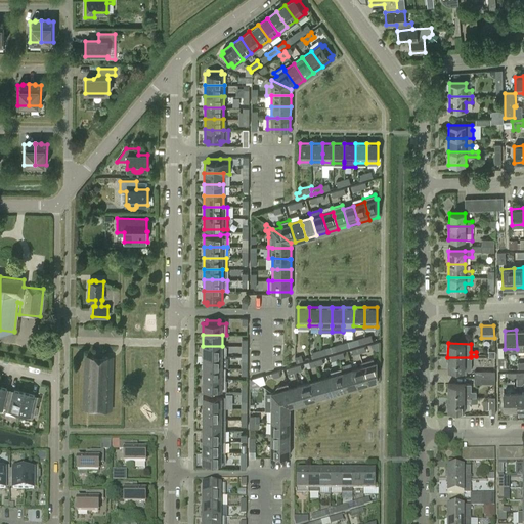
[(203,346),(203,357),(222,357),(226,357),(226,346),(222,346),(203,346)]
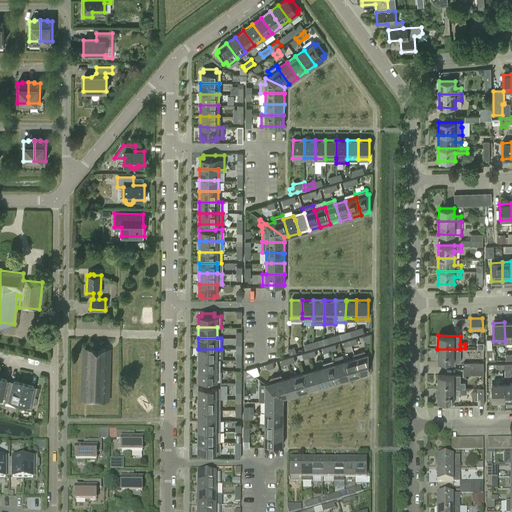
[(83,348),(81,400),(109,401),(110,349),(83,348)]
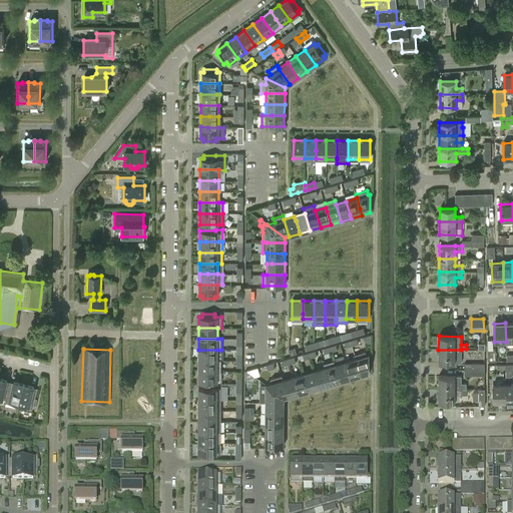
[(198,350),(198,360),(217,361),(217,350),(198,350)]
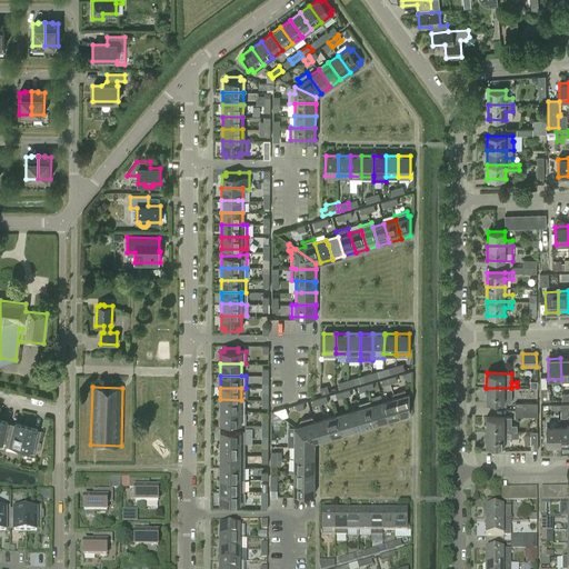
[(486,388),(486,402),(511,402),(511,388),(486,388)]
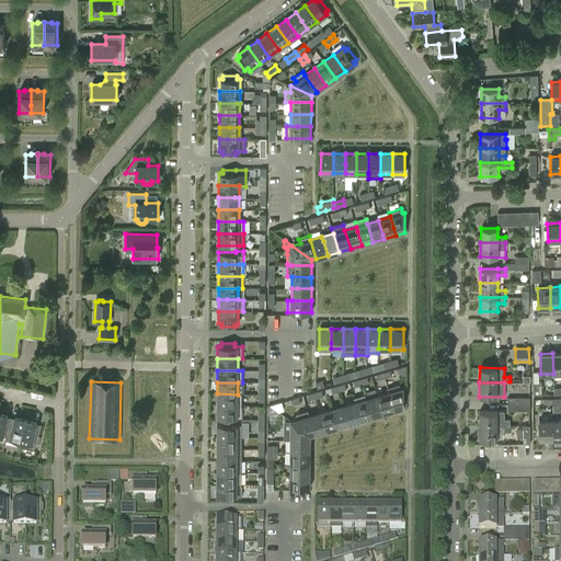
[(400,385),(388,388),(389,392),(395,411),(403,408),(403,388),(401,388),(400,385)]
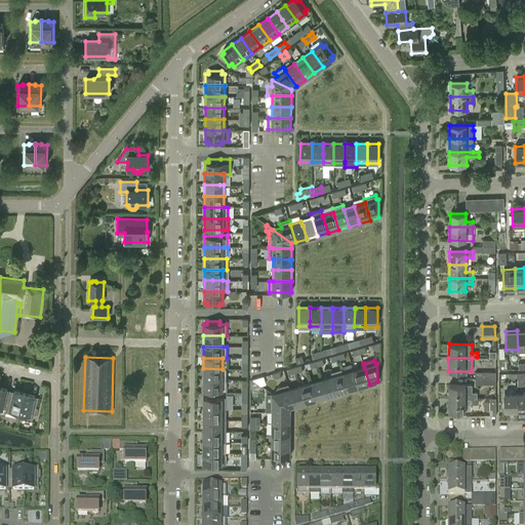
[(364,367),(353,370),(358,388),(369,385),(364,367)]
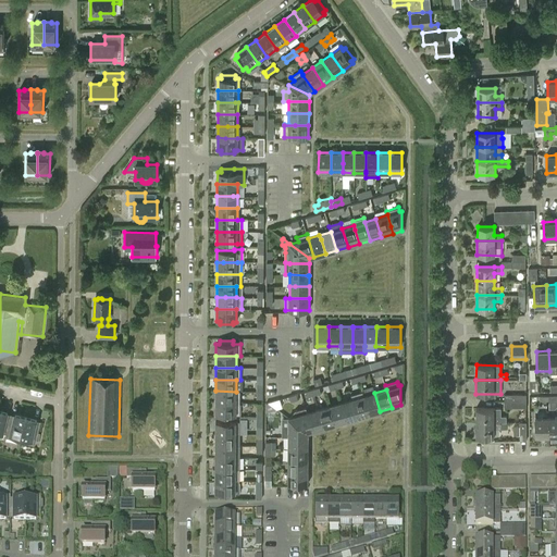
[(215,391),(215,403),(219,403),(240,403),(240,392),(236,392),(215,391)]
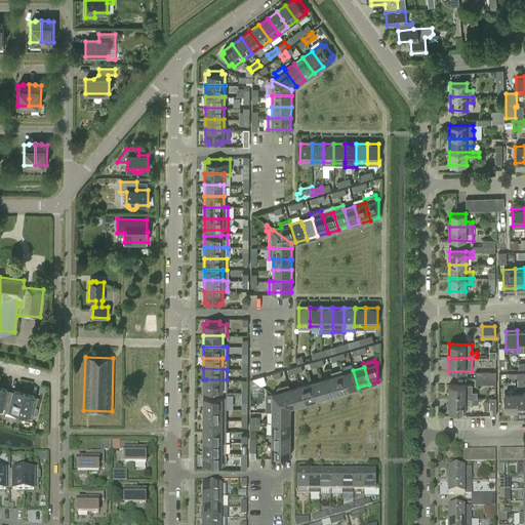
[(341,369),(331,372),(332,376),(337,394),(348,391),(342,373),(341,369)]
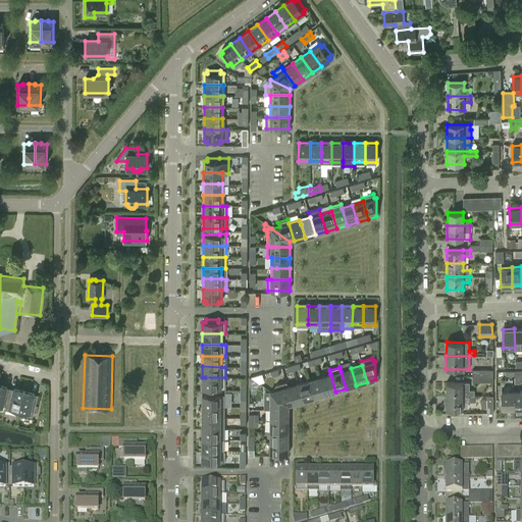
[(351,368),(341,371),(346,388),(356,385),(351,368)]
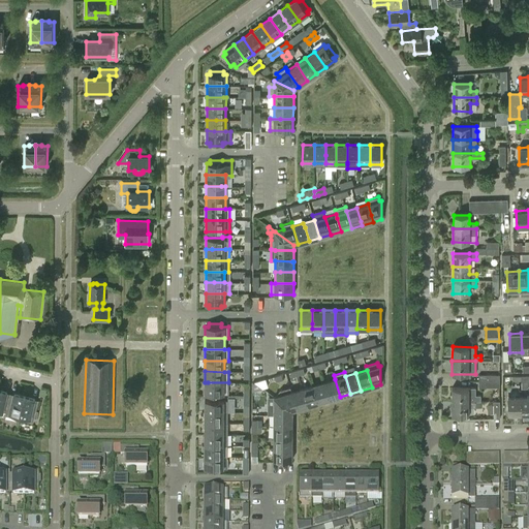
[(335,379),(323,382),(329,400),(340,397),(335,379)]
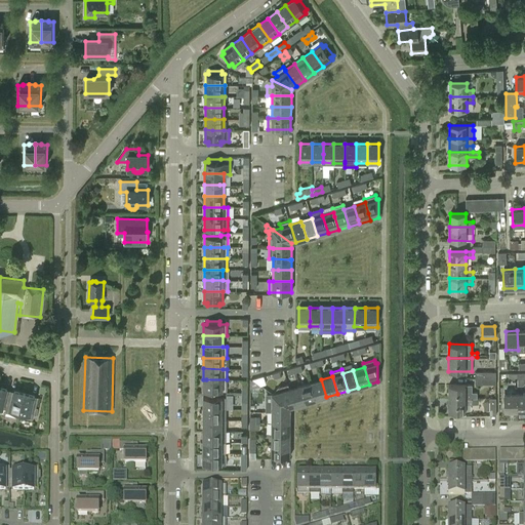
[(203,379),(203,392),(227,392),(227,379),(206,379),(203,379)]
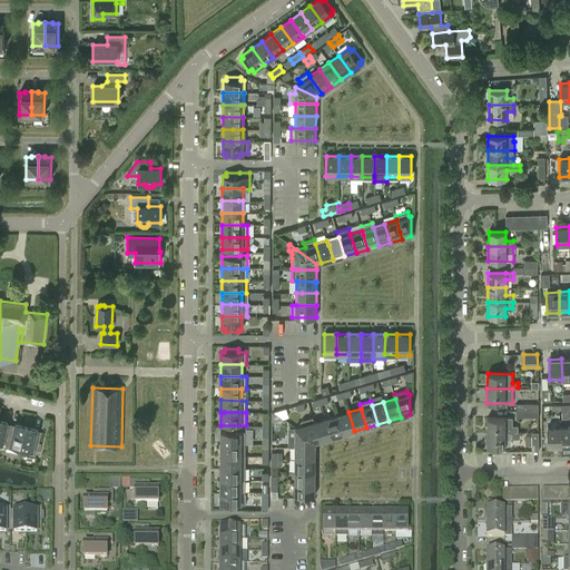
[(272,413),(272,423),(283,419),(282,418),(275,412),(272,413)]
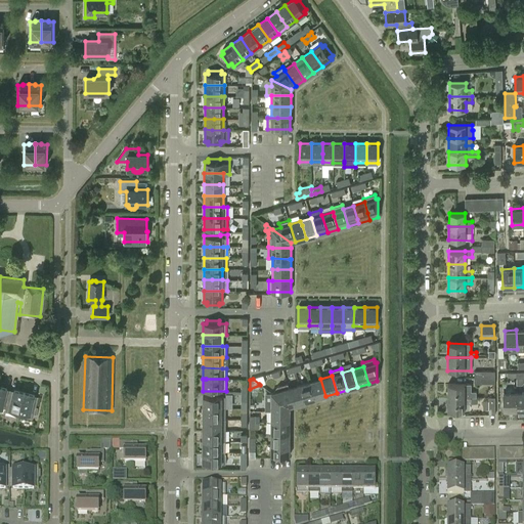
[(320,379),(310,382),(312,390),(315,399),(325,396),(320,379)]
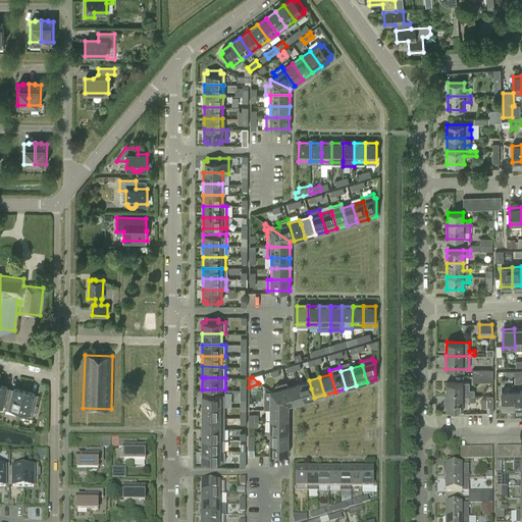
[(309,380),(298,383),(303,401),(314,398),(311,388),(309,380)]
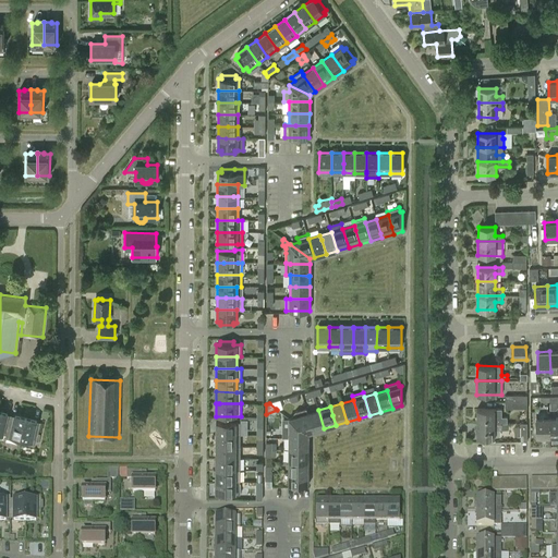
[(289,419),(308,433),(313,432),(307,413),(306,408),(295,411),(296,416),(289,419)]
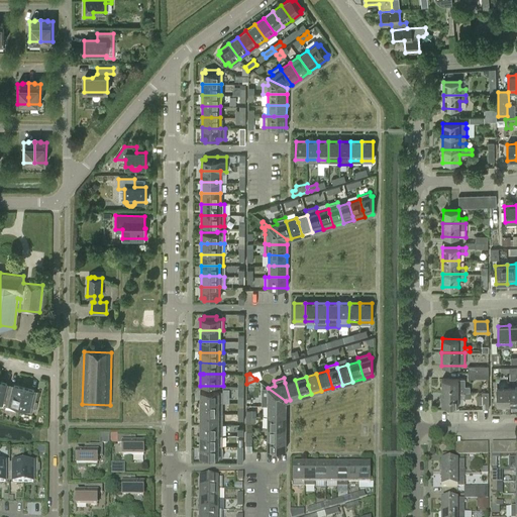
[(441,379),(441,392),(464,392),(470,392),(470,387),(464,387),(464,379),(441,379)]
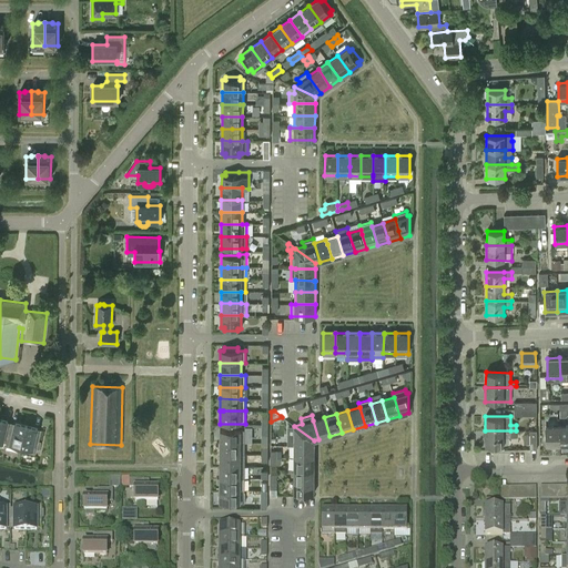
[(0,417),(0,440),(6,443),(7,443),(11,423),(7,422),(8,419),(3,419),(0,417)]
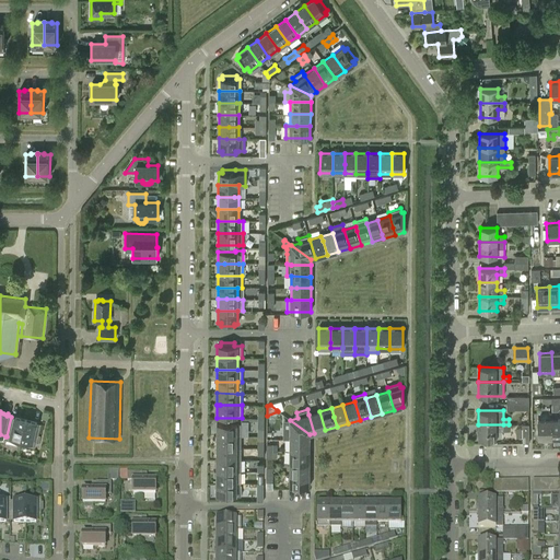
[(319,411),(308,415),(314,433),(325,430),(319,411)]
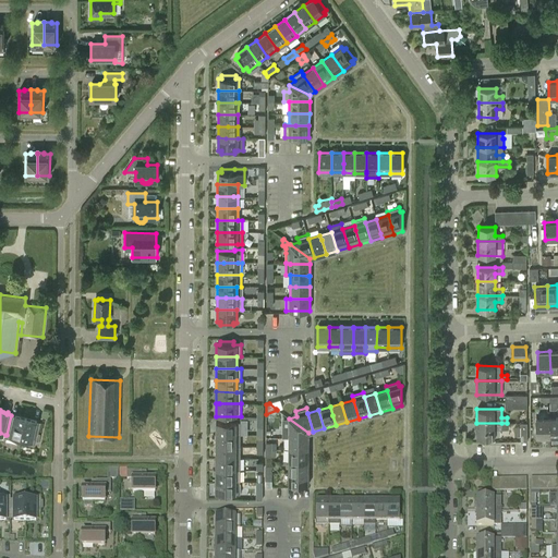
[(5,435),(5,438),(20,441),(26,417),(19,415),(15,414),(14,416),(11,415),(7,435),(5,435)]
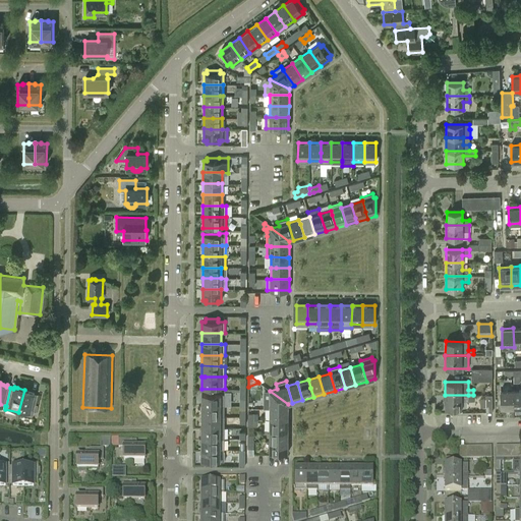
[(24,390),(18,412),(33,415),(34,411),(36,412),(38,405),(36,404),(36,402),(38,395),(34,394),(31,393),(31,391),(24,390)]
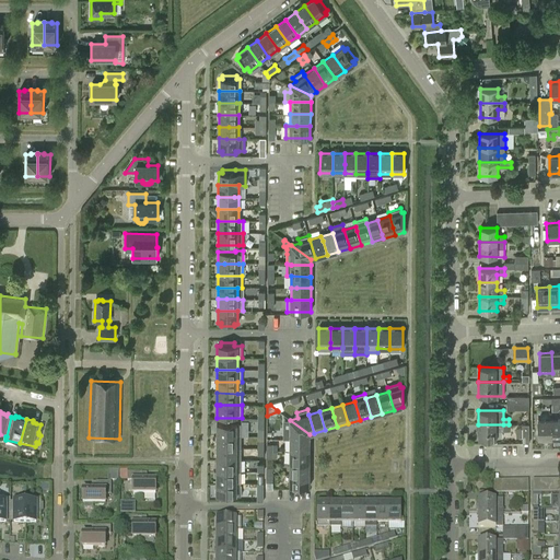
[(283,429),(283,440),(290,440),(310,440),(310,434),(290,420),(290,429),(283,429)]
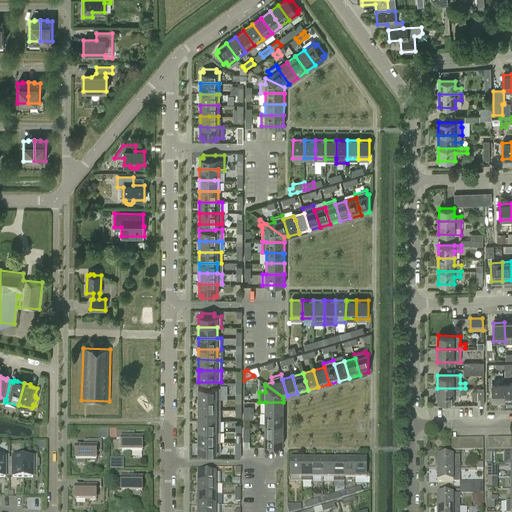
[(504,384),(492,384),(492,401),(504,401),(504,384)]
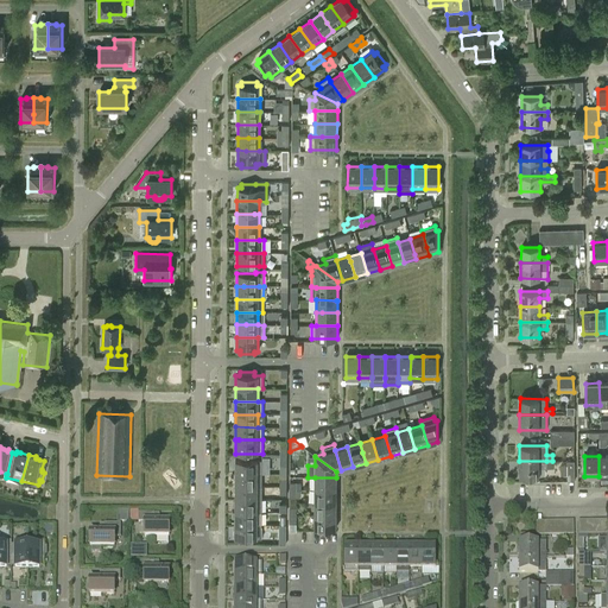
[(235,460),(235,474),(261,474),(263,460),(235,460)]
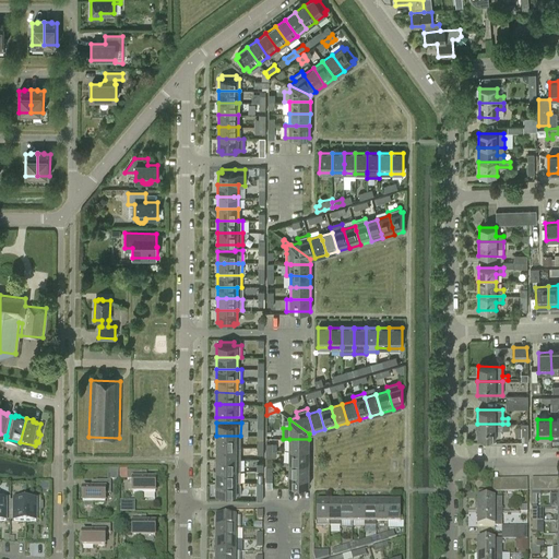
[(477,424),(477,438),(484,438),(496,438),(496,430),(502,430),(502,424),(477,424)]
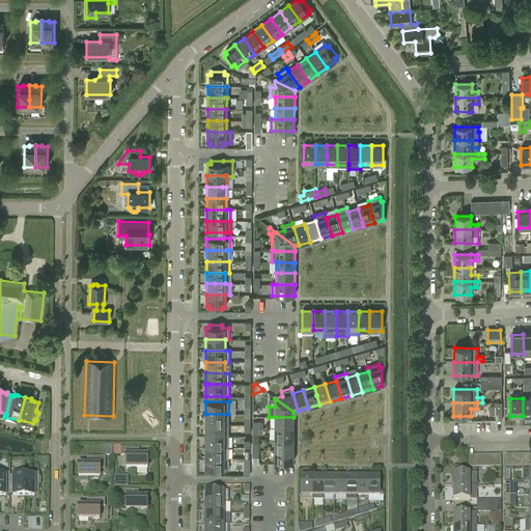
[(205,414),(205,424),(224,425),(228,425),(228,414),(205,414)]
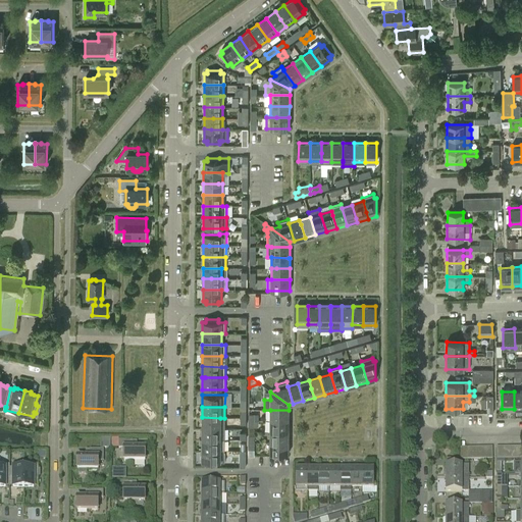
[(270,410),(270,420),(284,421),(289,421),(289,410),(270,410)]
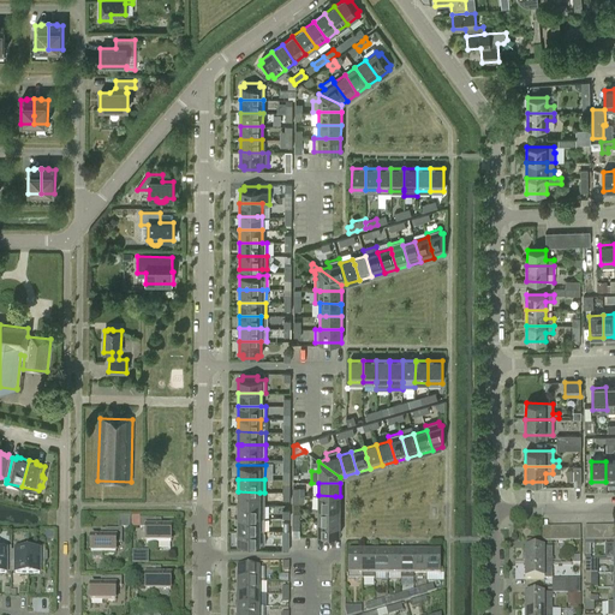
[(238,491),(238,505),(260,505),(264,505),(264,493),(260,493),(238,491)]
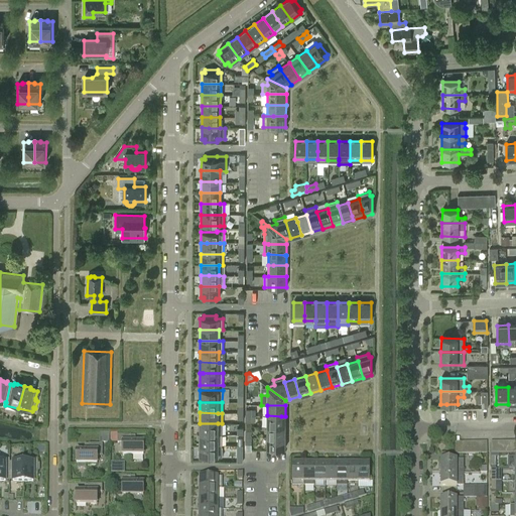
[(267,415),(267,426),(275,426),(285,426),(285,416),(281,416),(267,415)]
